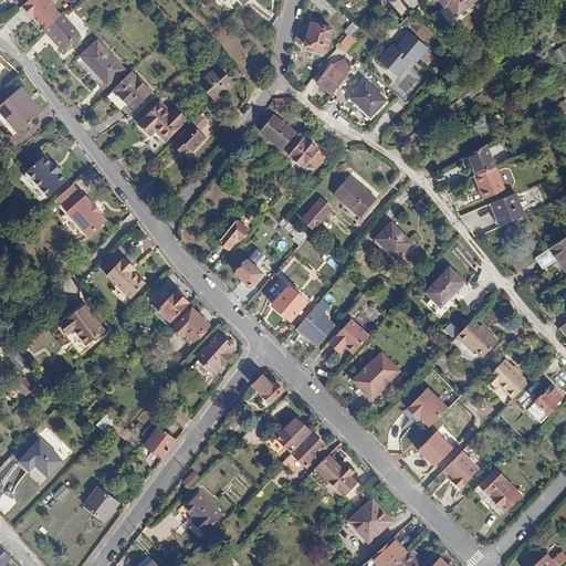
[(438,0),(439,0),(446,8),(449,6),(458,17),(478,0),(438,0)]
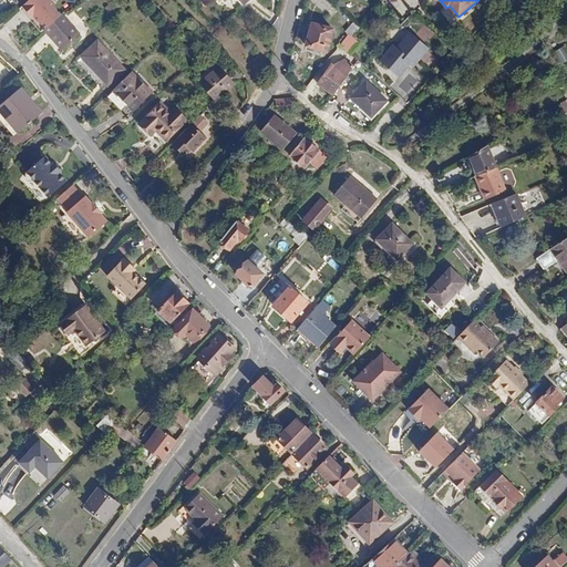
[(75,38),(58,17),(40,33),(58,54),(75,38)]
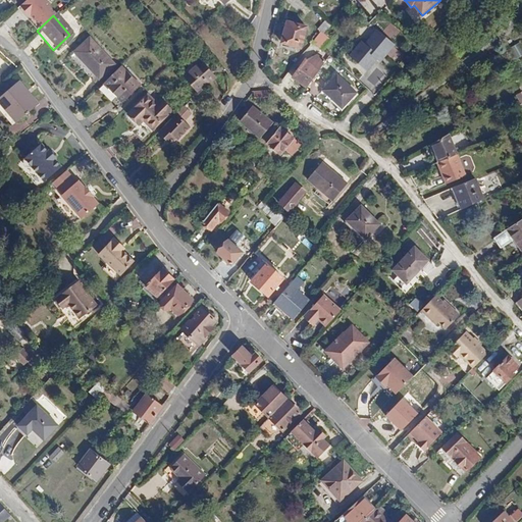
[(282,43),(301,47),(306,28),(286,22),(282,43)]
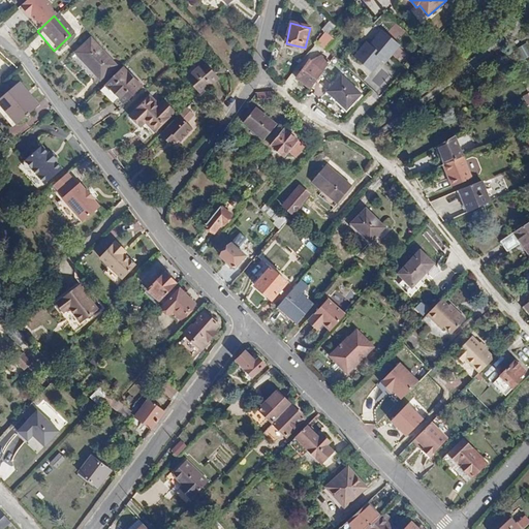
[(368,39),(353,56),(372,72),(383,59),(386,62),(402,44),(383,29),(372,42),(368,39)]
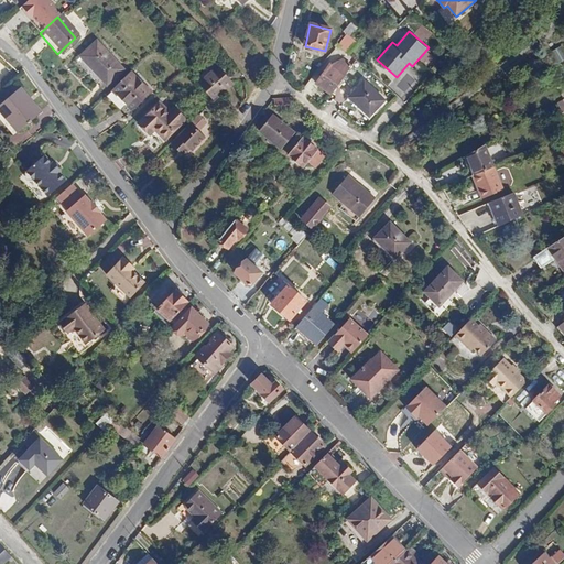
[(357,43),(350,38),(342,49),(347,54),(357,43)]
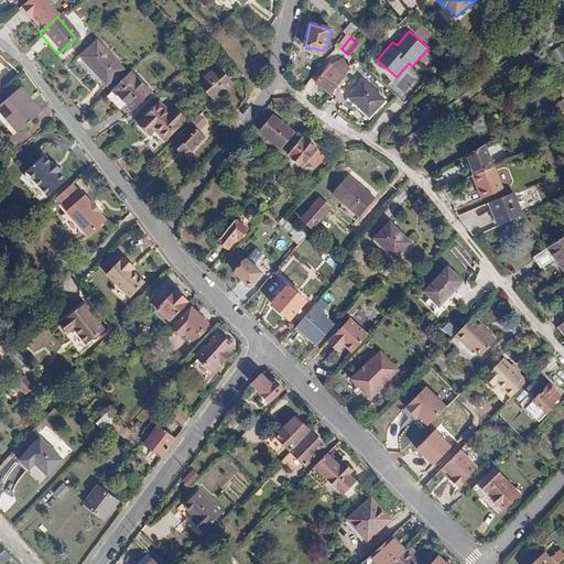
[(121,68),(96,41),(79,56),(105,84),(121,68)]
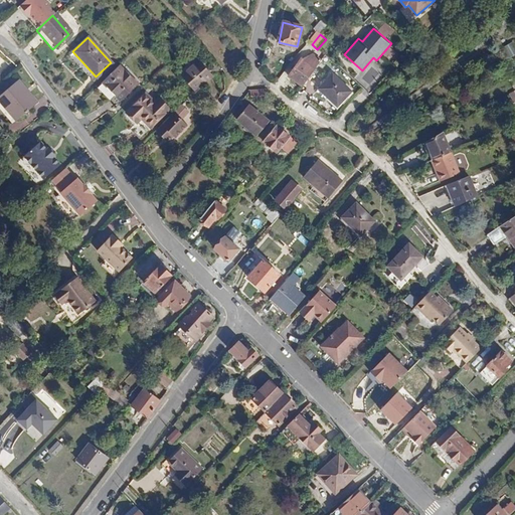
[(509,58),(514,54),(514,44),(513,41),(503,47),(509,58)]
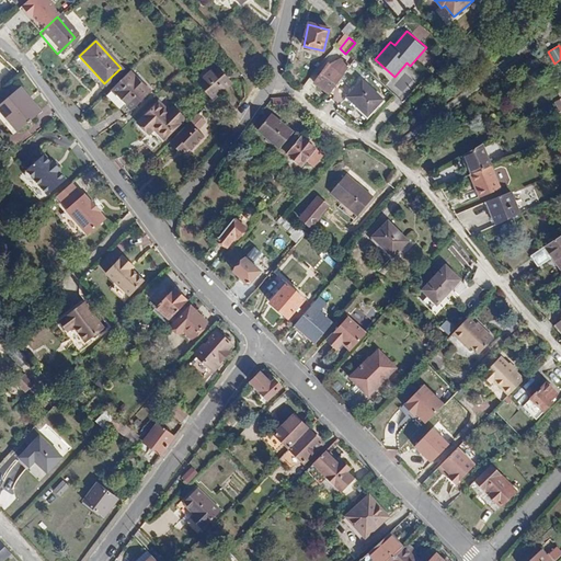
[(316,82),(331,93),(351,68),(344,63),(339,69),(330,63),(316,82)]
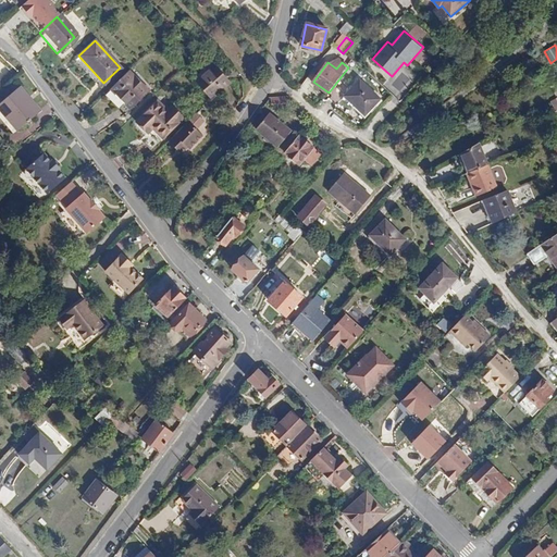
[(221,73),(215,66),(196,82),(210,98),(229,83),(225,78),(227,76),(223,71),(221,73)]
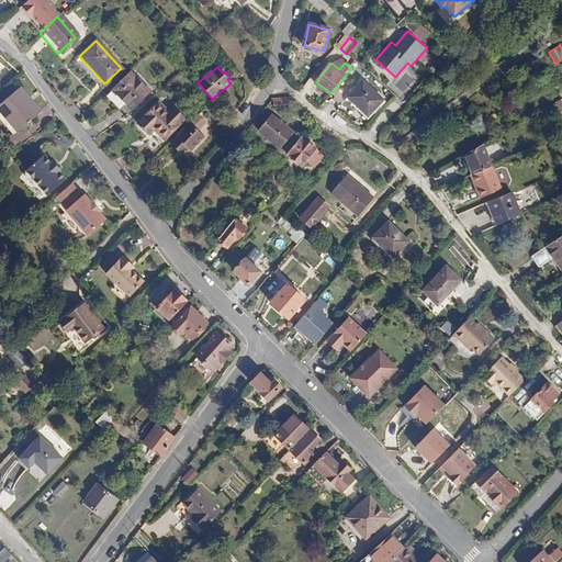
[(141,83),(128,69),(109,88),(122,101),(141,83)]
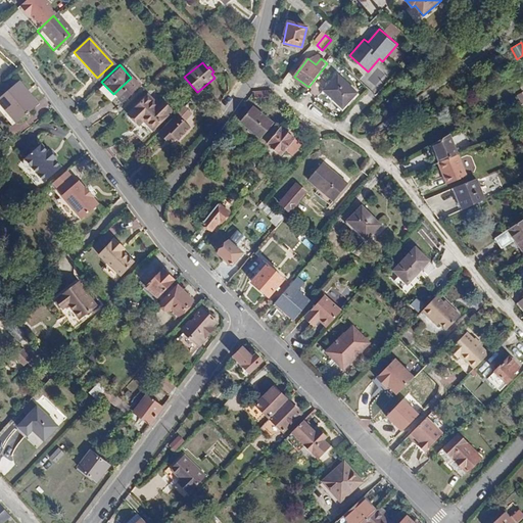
[(375,69),(369,82),(377,86),(383,74),(375,69)]
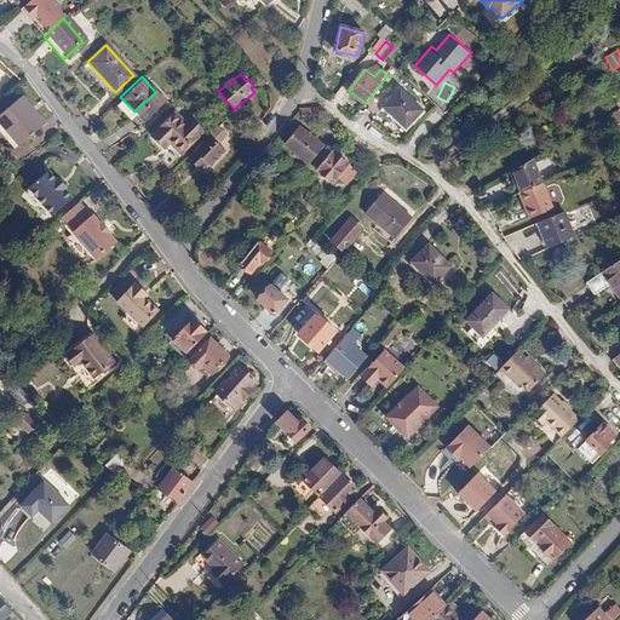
[(386,104),(406,124),(422,107),(403,89),(386,104)]
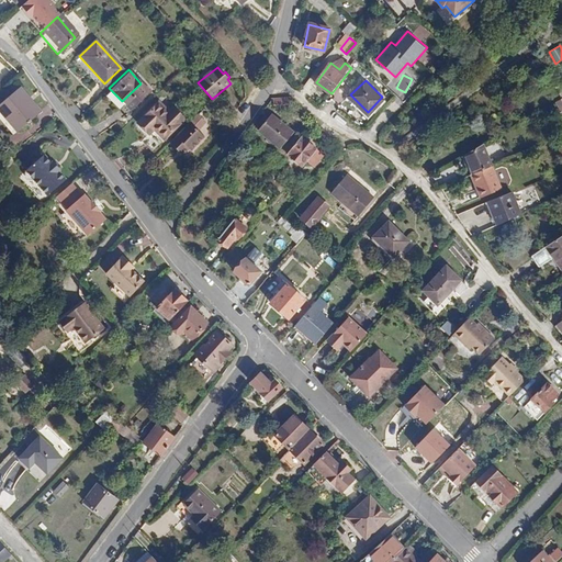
[(147,90),(141,83),(122,101),(128,109),(147,90)]
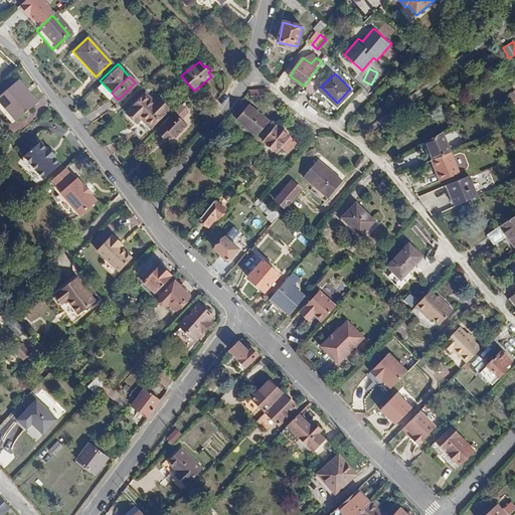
[(39,100),(20,77),(0,96),(0,105),(15,121),(39,100)]
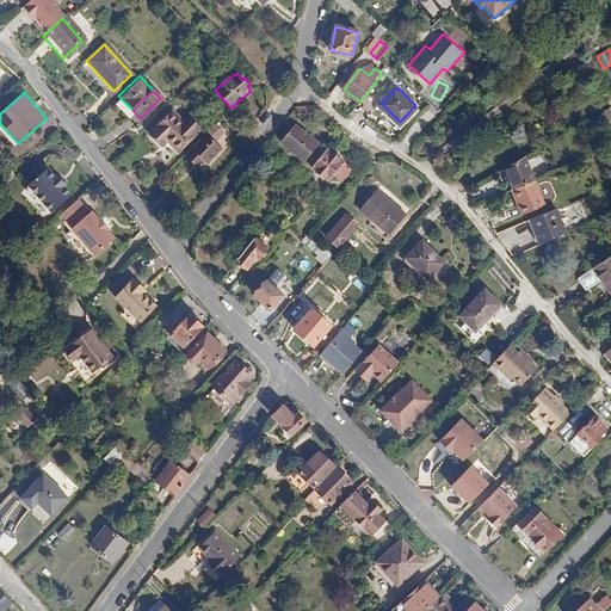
[(415,105),(400,122),(403,125),(420,109),(415,105)]
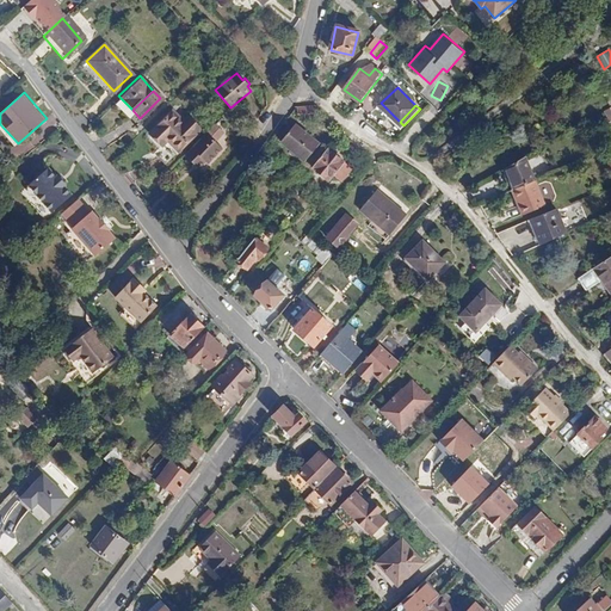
[(168,144),(190,123),(186,118),(180,124),(171,113),(148,135),(158,146),(164,141),(168,144)]
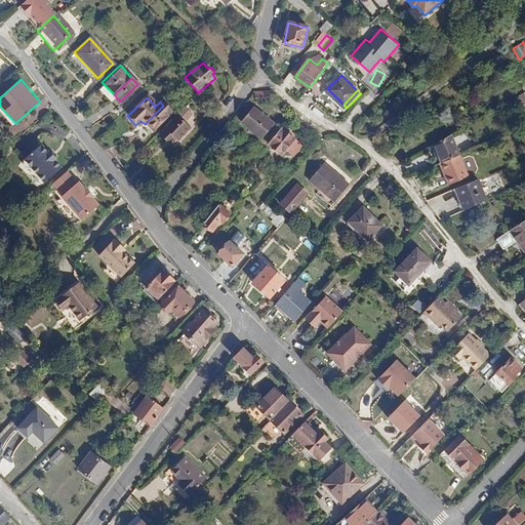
[(169,112),(163,106),(145,124),(150,130),(169,112)]
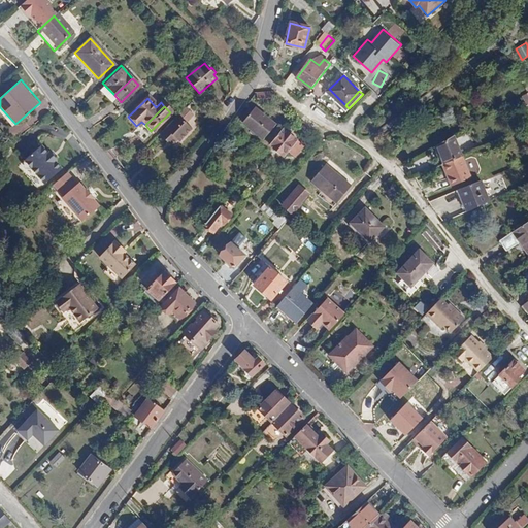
[(254,106),(242,122),(263,138),(275,124),(254,106)]
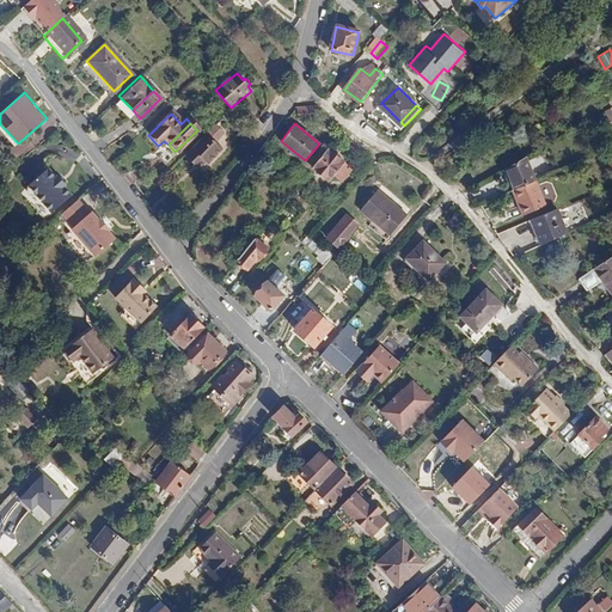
[(213,126),(212,124),(182,154),(183,157),(213,126)]
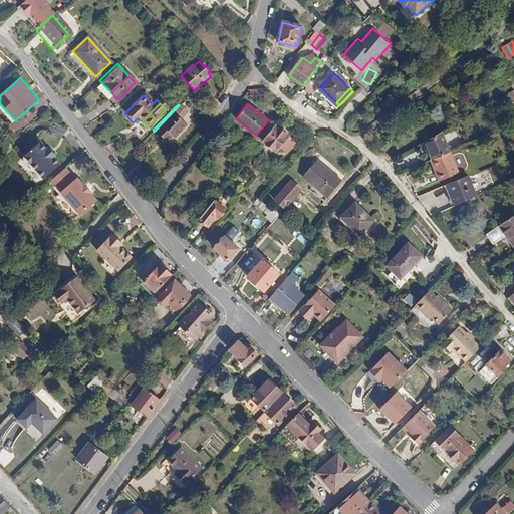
[(186,112),(179,105),(154,132),(160,137),(166,131),(170,135),(173,139),(186,125),(179,118),(186,112)]
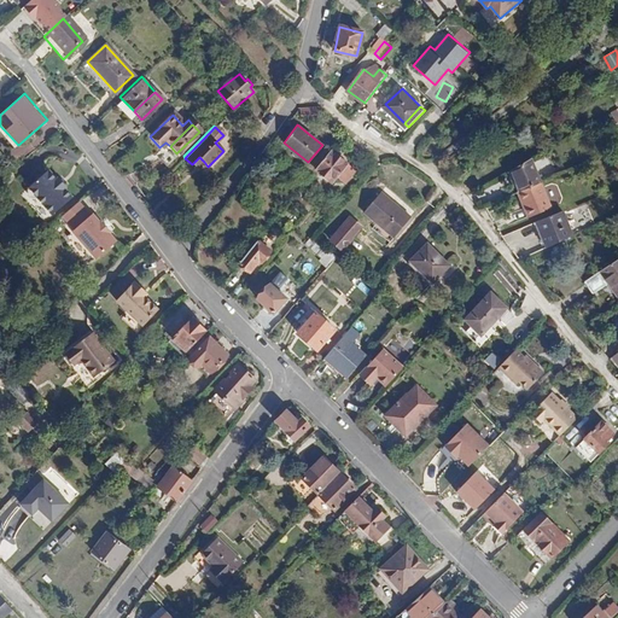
[(331,149),(315,168),(332,182),(337,175),(345,182),(355,169),(331,149)]
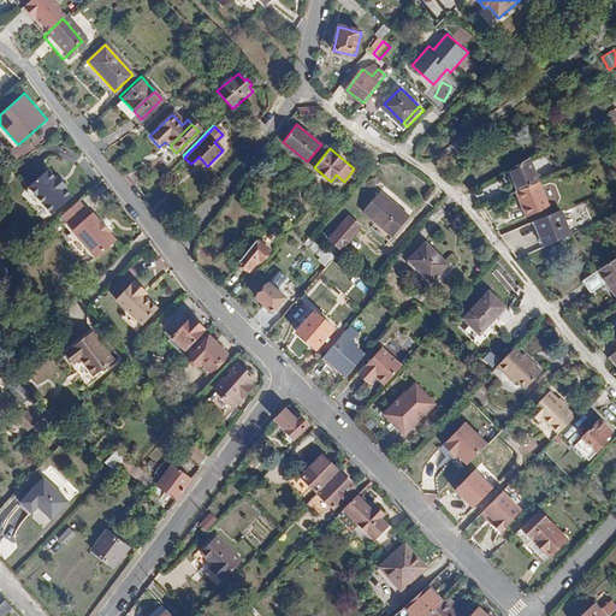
[(196,169),(203,161),(199,157),(191,164),(196,169)]
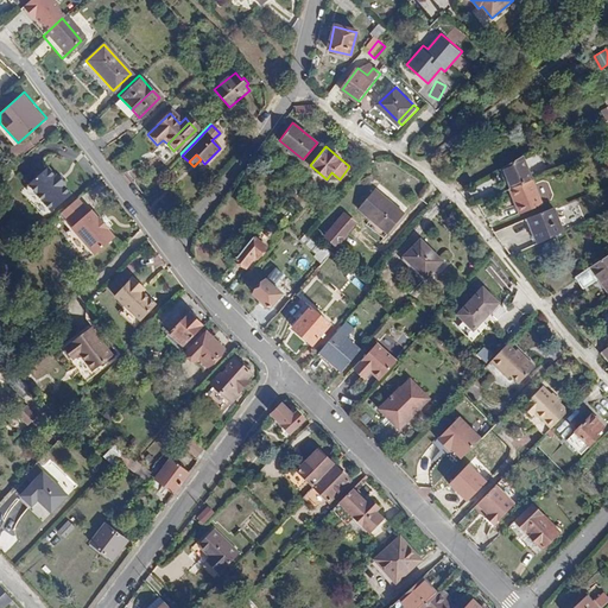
[(57,172),(49,163),(30,179),(31,181),(29,183),(29,184),(29,187),(33,191),(37,192),(39,190),(54,207),(73,189),(65,182),(67,179),(59,170),(57,172)]
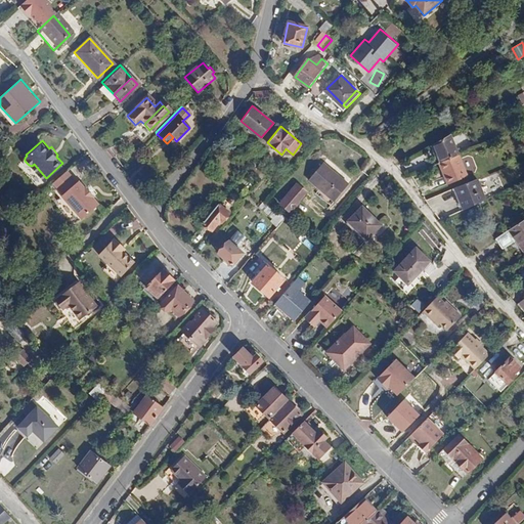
[(443,161),(435,141),(419,150),(427,168),(442,162),(443,161)]
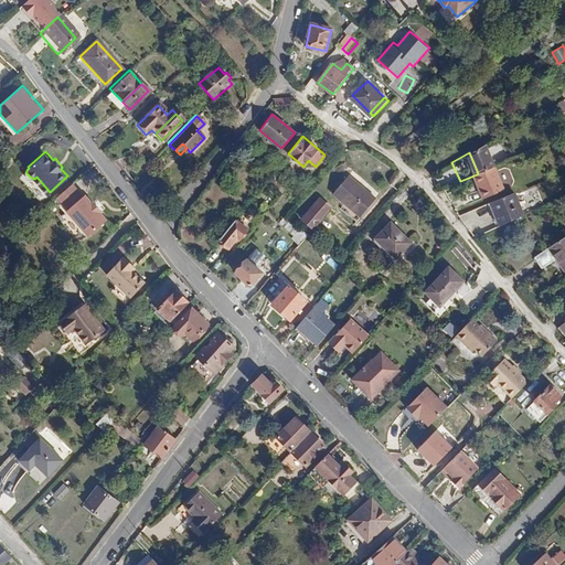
[(342,201),(360,215),(375,198),(362,188),(363,187),(348,173),(332,193),(342,201)]
